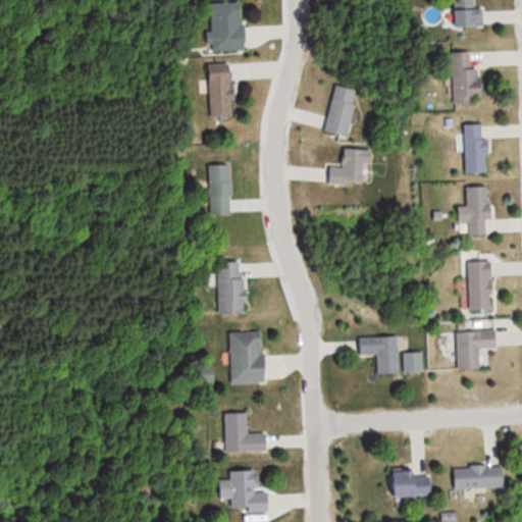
[(484,5),(477,5),(476,0),(454,0),(455,27),(484,27),(484,5)]
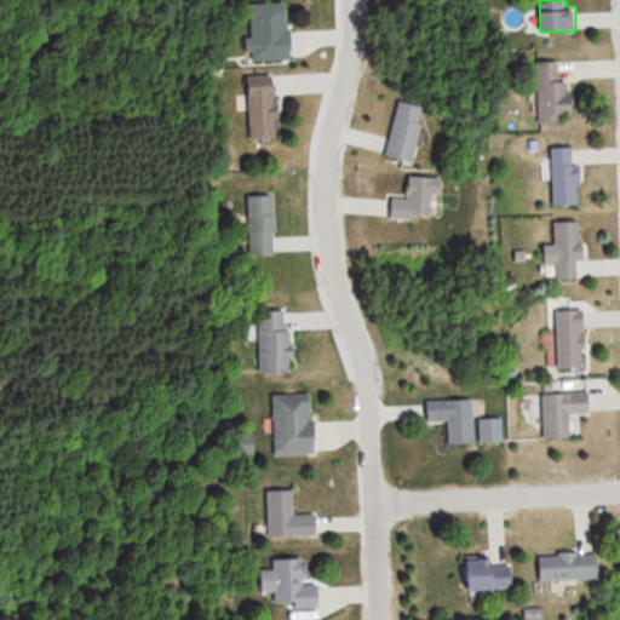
[(293,59),(292,3),(247,3),(248,59),(293,59)]
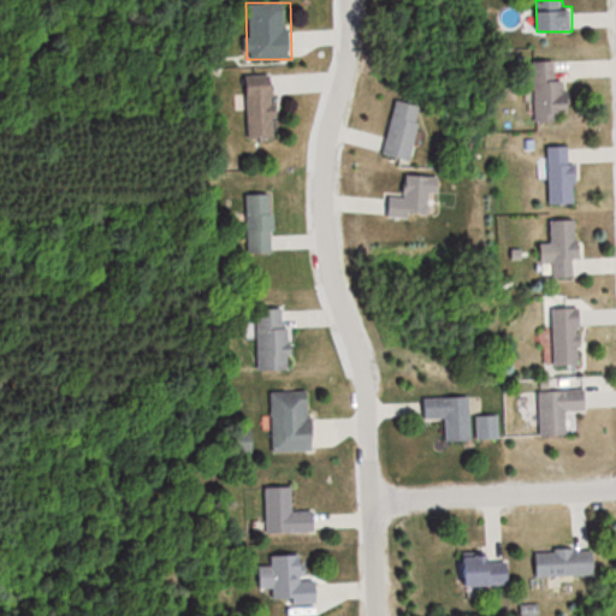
[(537,120),(568,120),(567,60),(534,61),(537,120)]
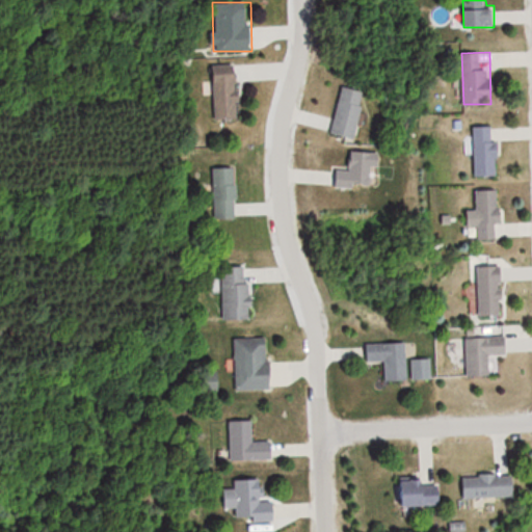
[(214,120),(239,120),(239,65),(214,65),(214,120)]
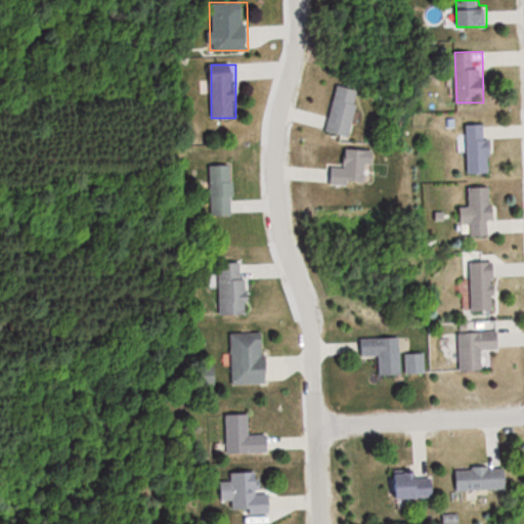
[(324,132),(350,137),(360,89),(335,84),(324,132)]
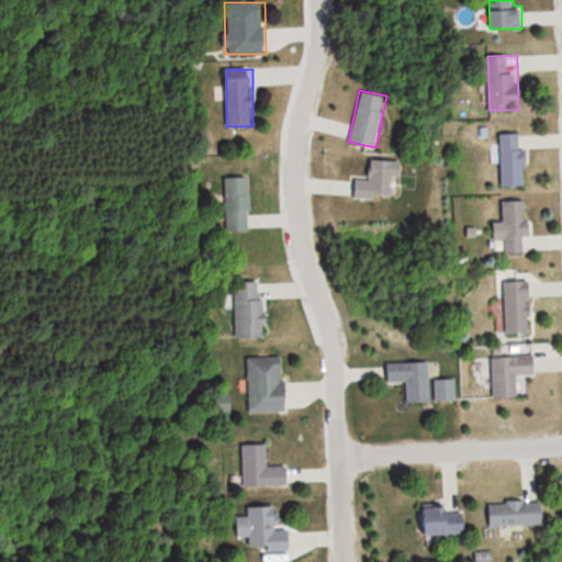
[(526,133),(503,133),(503,186),(526,186),(526,133)]
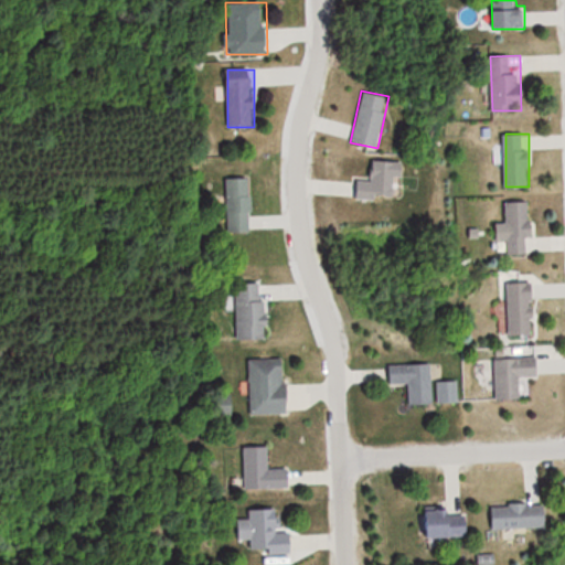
[(356,199),(397,200),(397,177),(404,178),(405,161),(372,161),(372,180),(358,180),(356,199)]
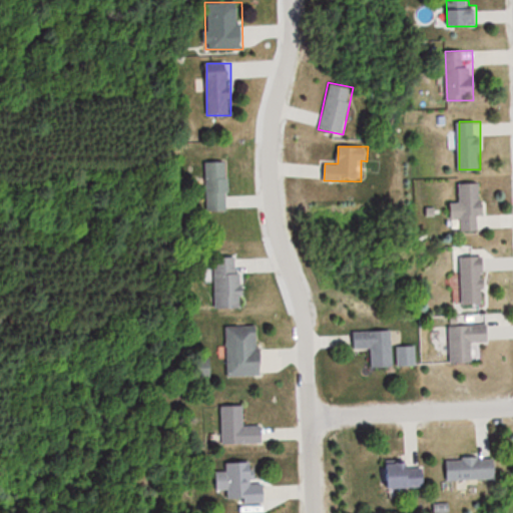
[(205,162),(205,210),(228,210),(228,162),(205,162)]
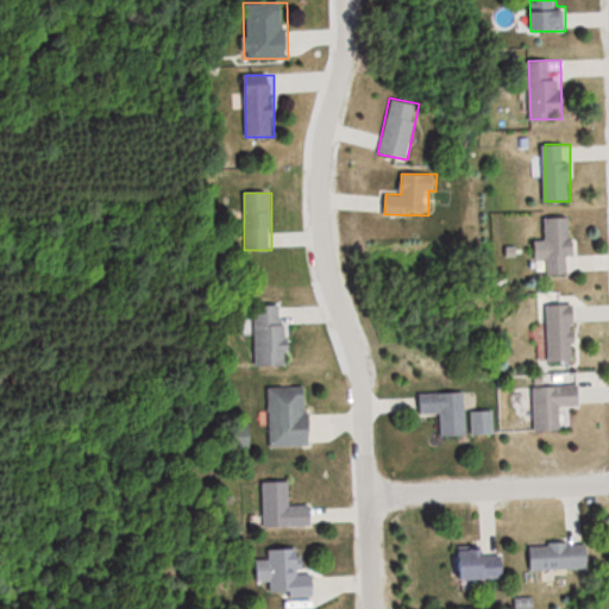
[(547,275),(573,275),(573,218),(547,218),(547,275)]
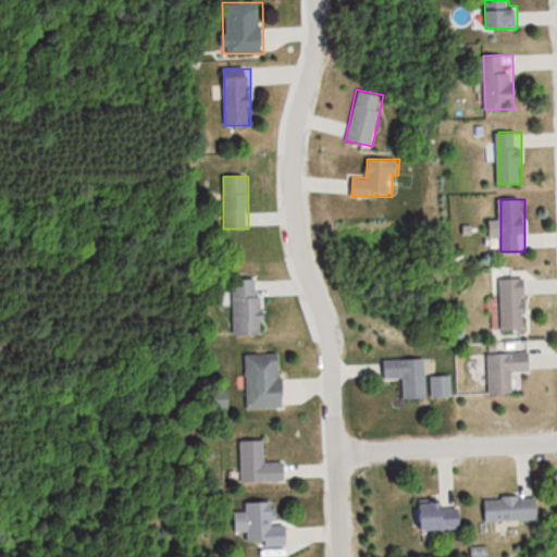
[(502,332),(528,332),(528,279),(502,279),(502,332)]
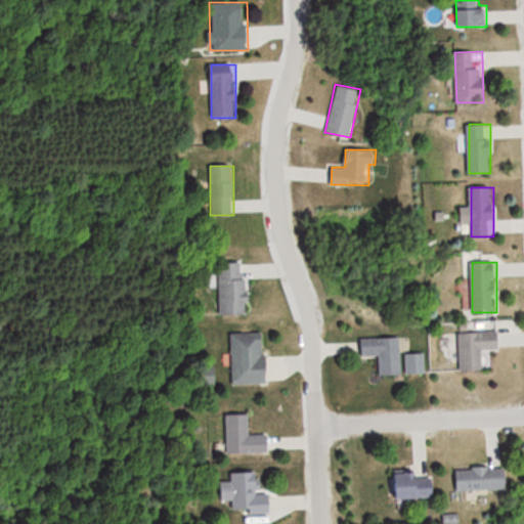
[(219,315),(246,315),(246,263),(219,263),(219,315)]
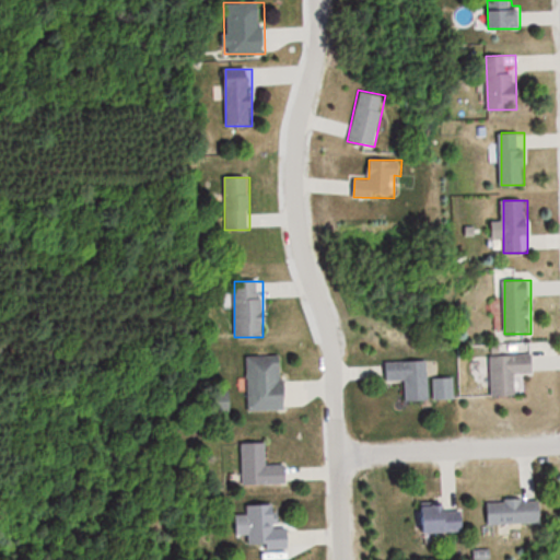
[(494,398),(518,397),(518,375),(535,374),(534,354),(493,356),(494,398)]
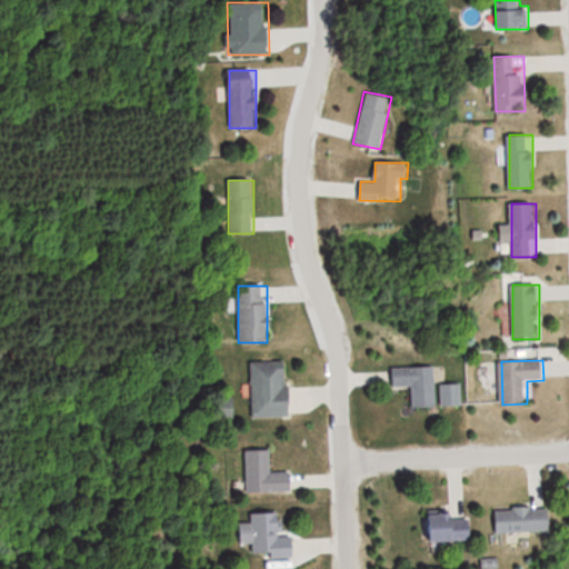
[(251,362),(251,418),(290,418),(290,361),(251,362)]
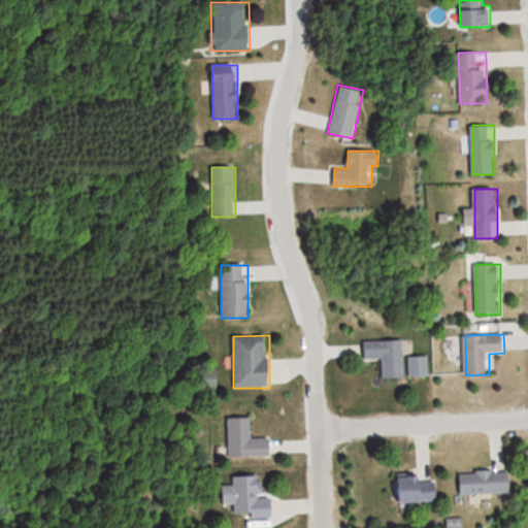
[(406,378),(405,340),(364,341),(364,360),(384,360),(384,378),(406,378)]
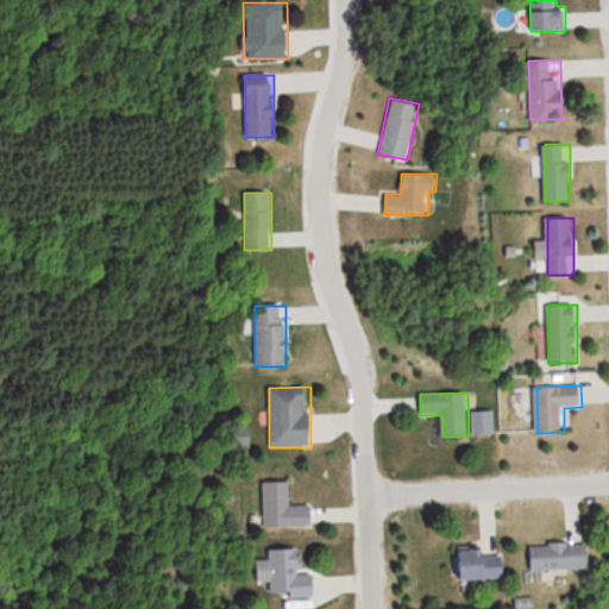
[(473,413),(473,435),(495,435),(495,413),(473,413)]
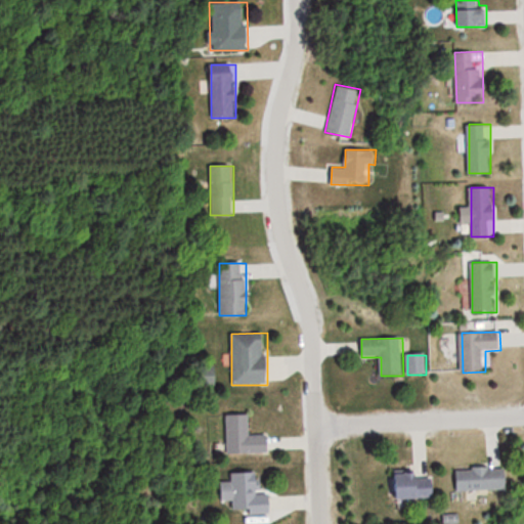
[(227,416),(227,454),(269,454),(269,435),(250,435),(250,416),(227,416)]
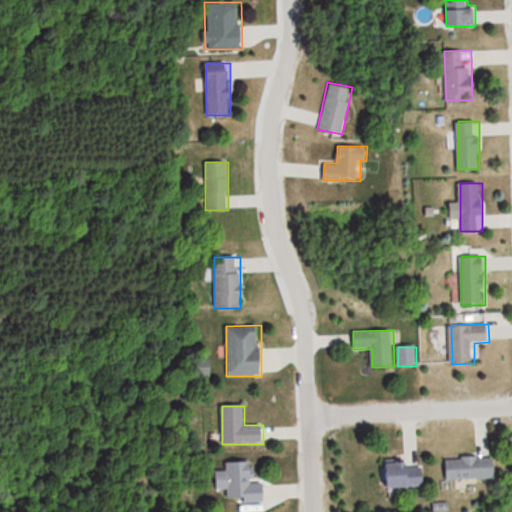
[(446,458),(447,480),(496,479),(496,458),(446,458)]
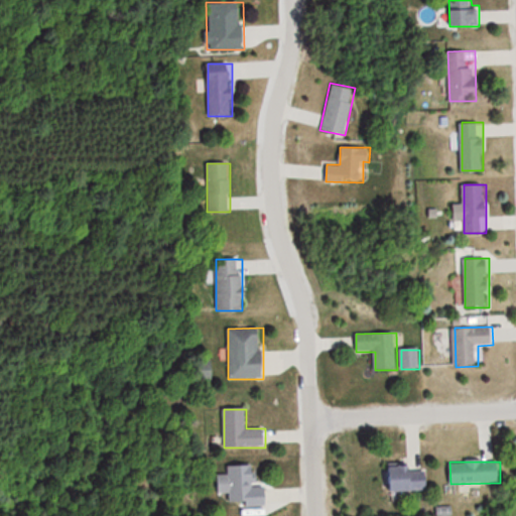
[(269,505),(268,486),(257,487),(256,466),(228,466),(229,506),(269,505)]
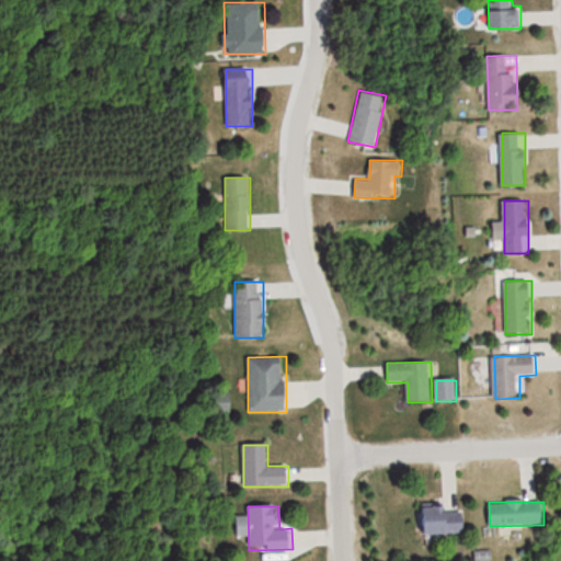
[(467,513),(455,513),(455,506),(423,506),(423,534),(467,534),(467,513)]
